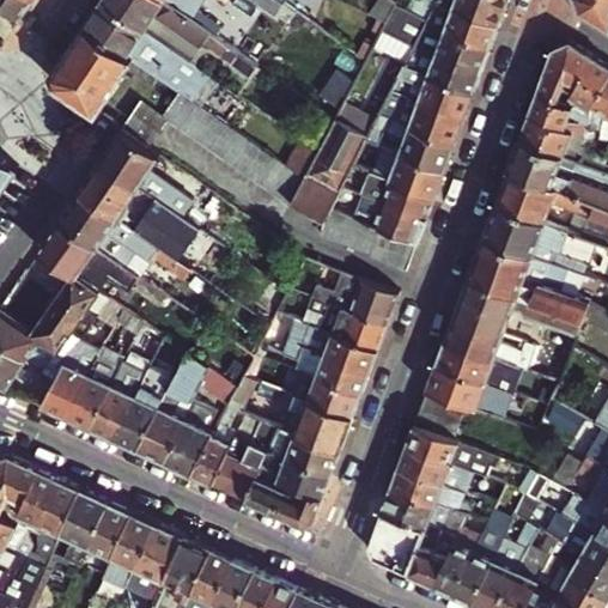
[(0,16),(13,25),(30,0),(0,0),(0,16)]
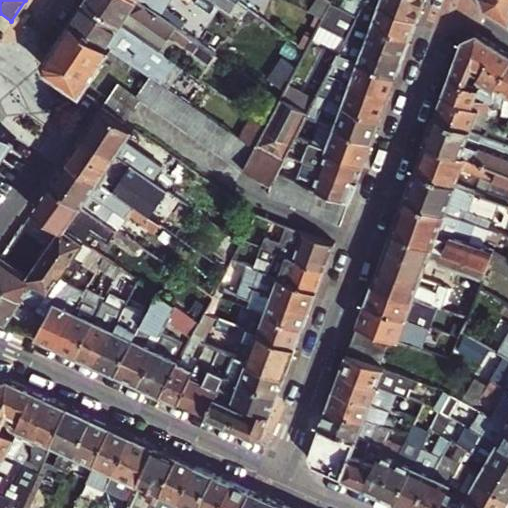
[(167,24),(155,16),(132,0),(85,0),(83,3),(118,28),(126,18),(164,44),(167,41),(205,68),(213,57),(167,24)]
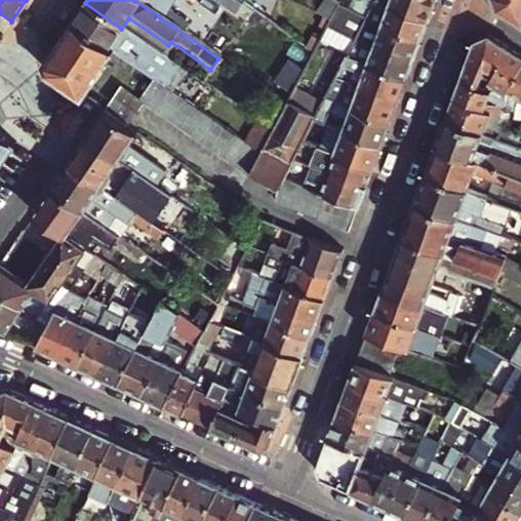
[(135,0),(159,16),(171,25),(189,0),(135,0)]
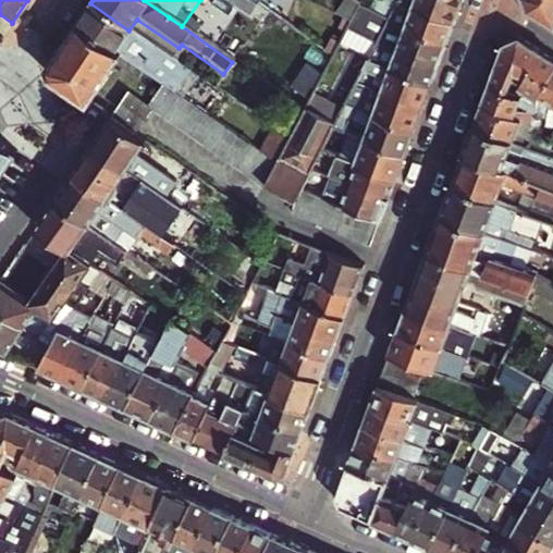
[(344,0),(335,15),(348,21),(357,3),(352,0),(344,0)]
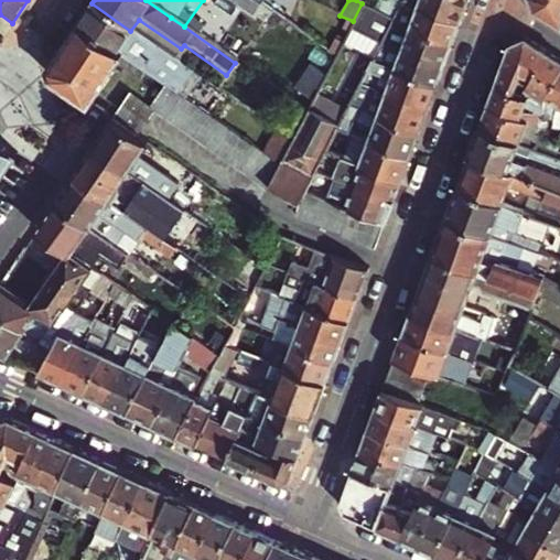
[(402,0),(402,1),(459,22),(466,0),(402,0)]
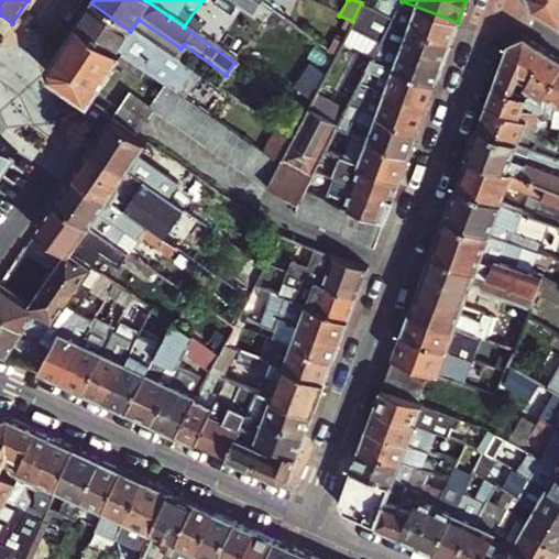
[(558,0),(527,0),(533,12),(558,28),(558,0)]
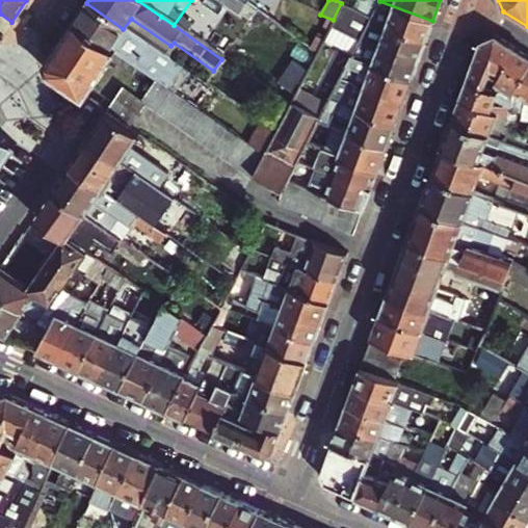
[(425,42),(432,21),(379,1),(370,18),(369,21),(425,42)]
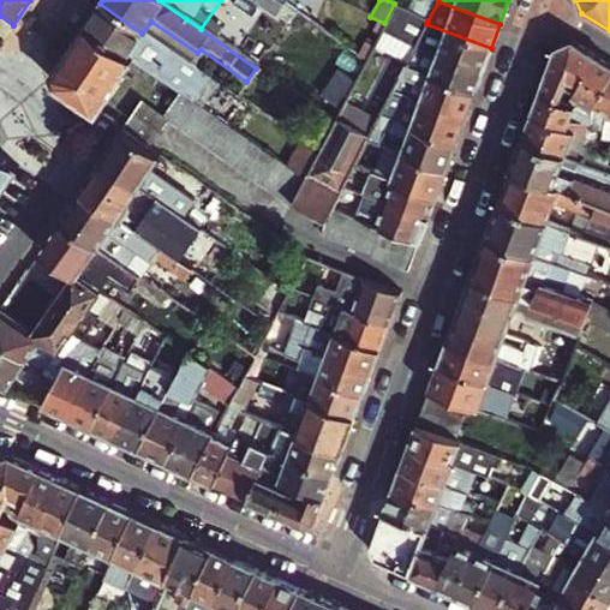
[(177,75),(184,64),(142,34),(100,4),(83,29),(131,63),(178,96),(187,83),(177,75)]
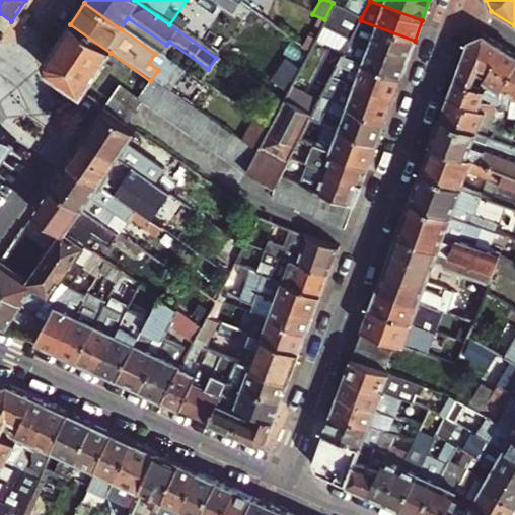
[(329,78),(334,71),(337,66),(342,56),(349,42),(360,20),(361,17),(333,3),(324,19),(320,26),(306,53),(282,100),(310,116),(311,114),(313,109),(318,99),(329,78)]
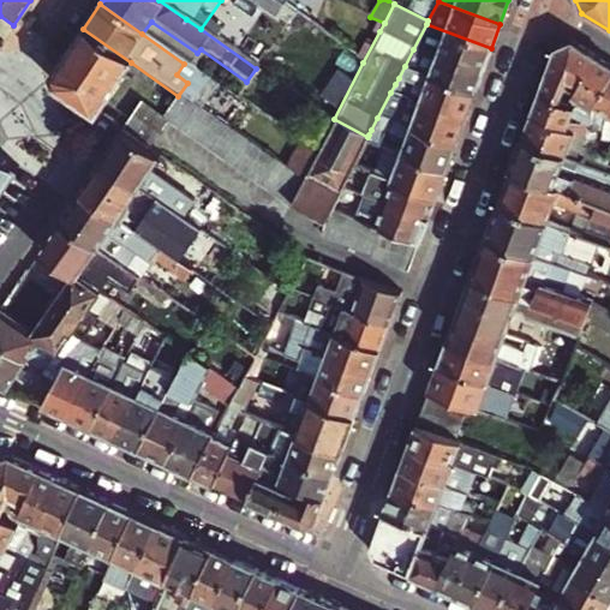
[(482,75),(491,48),(426,24),(413,49),(482,75)]
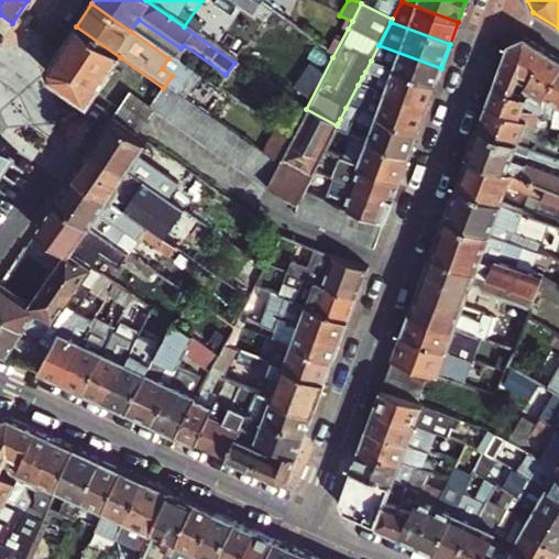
[(48,81),(86,107),(120,57),(76,26),(47,68),(48,81)]
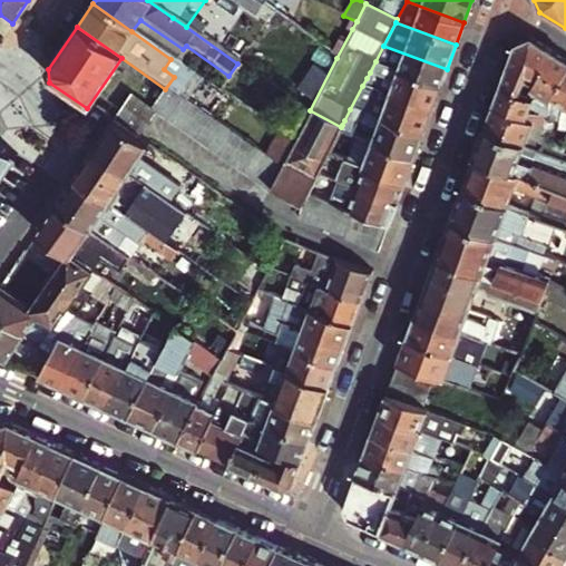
[(498,88),(519,96),(527,75),(537,80),(553,56),(529,41),(514,47),(498,88)]
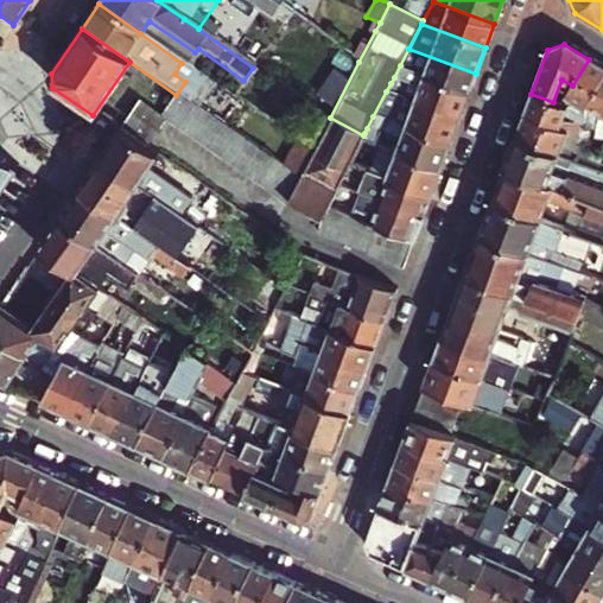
[(469,91),(476,74),(408,49),(400,65),(469,91)]
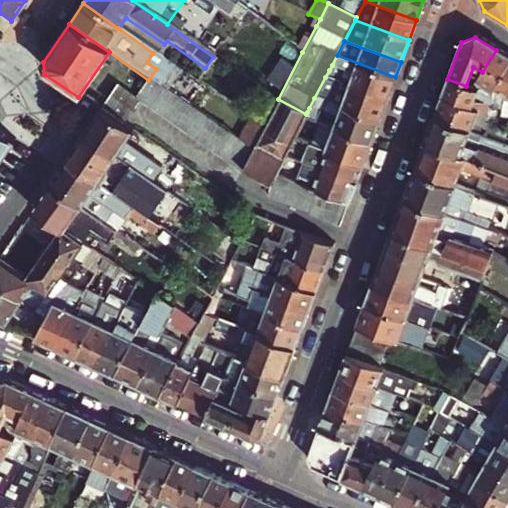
[(487,99),(490,91),(507,62),(507,57),(496,50),(482,72),(477,80),(475,85),(473,88),(478,90),(477,95),(487,99)]
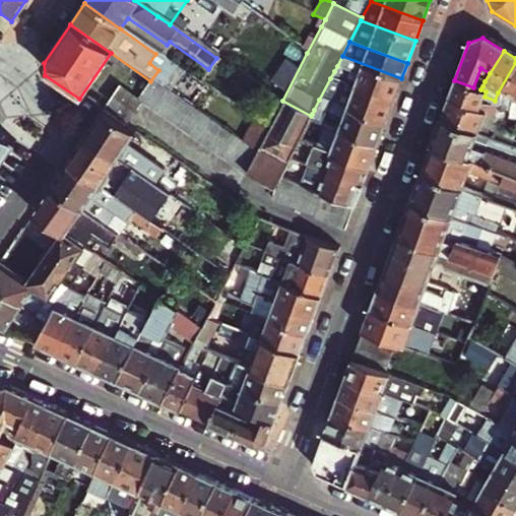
[(393,102),(401,78),(342,56),(337,66),(334,71),(330,78),(337,80),(353,86),(393,102)]
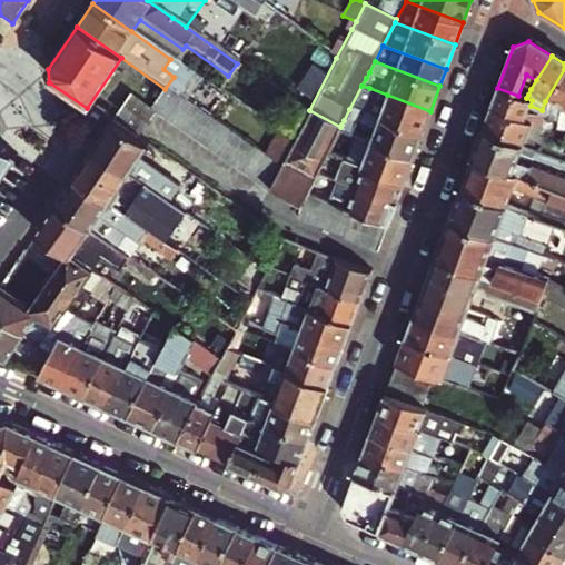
[(557,109),(564,114),(564,69),(545,101),(542,110),(539,116),(538,120),(551,124),(557,109)]
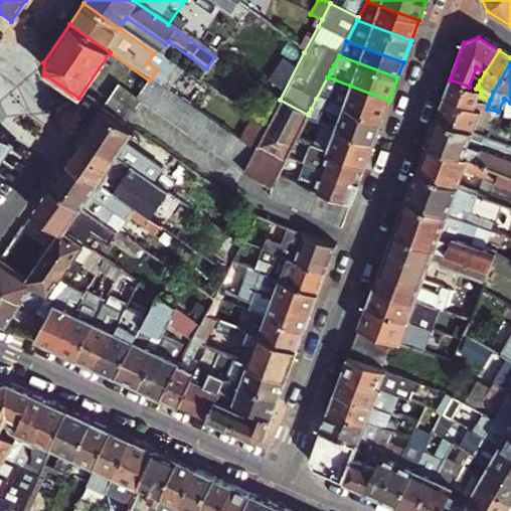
[(381,123),(389,101),(350,86),(334,79),(327,77),(316,99),(381,123)]
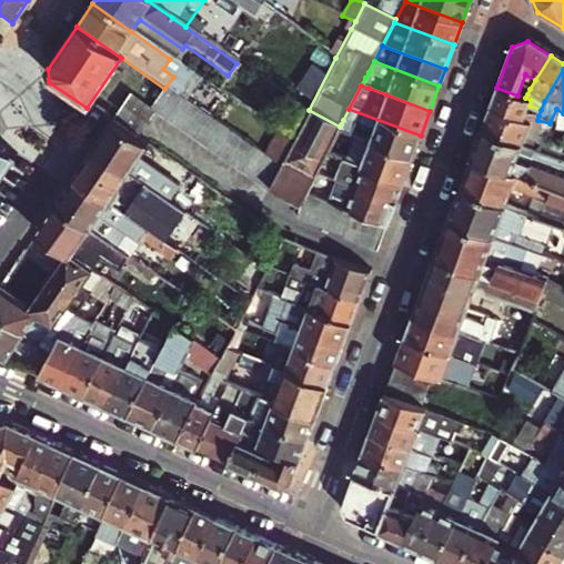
[(539,116),(522,109),(524,103),(530,106),(531,100),(525,98),(521,97),(517,96),(496,88),(489,110),(523,122),(529,123),(535,127),(537,120),(539,116)]
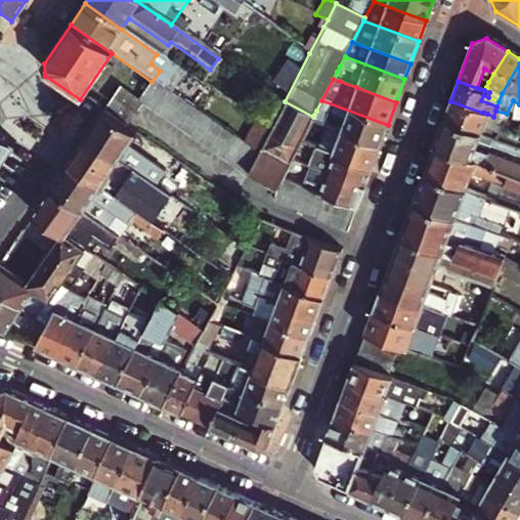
[(222,162),(236,141),(152,82),(136,103),(138,104),(222,162)]
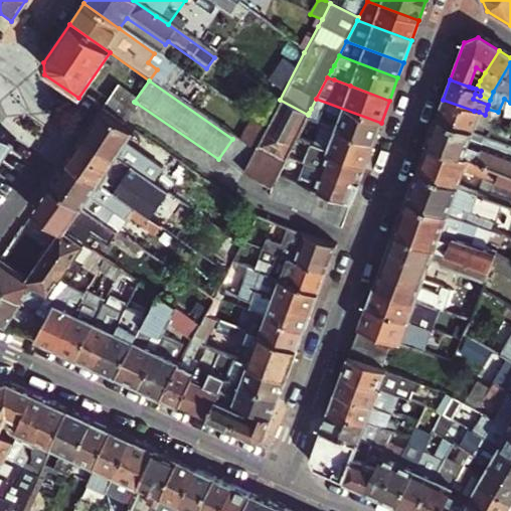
[(100,113),(120,126),(136,103),(134,102),(113,87),(97,111),(100,113)]
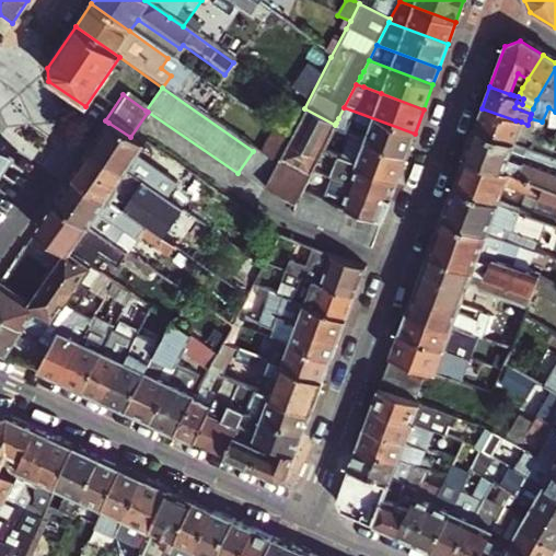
[(406,157),(415,134),(344,107),(338,118),(336,123),(335,125),(332,129),(340,132),(343,126),(345,122),(368,130),(363,141),(406,157)]
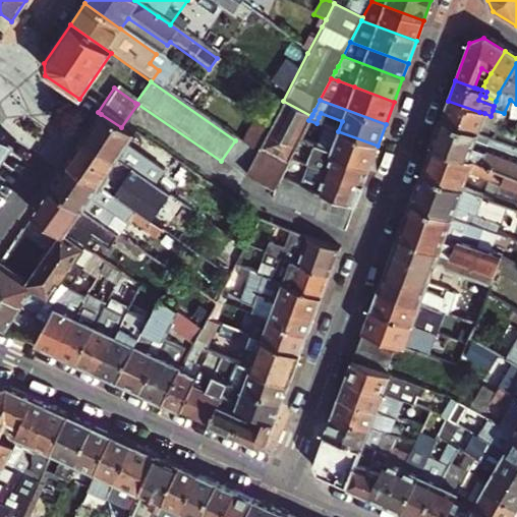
[(284,168),(287,162),(297,142),(308,120),(311,116),(283,101),(281,104),(267,132),(254,155),(235,140),(221,161),(241,175),(244,175),(272,190),(278,180),(284,168)]
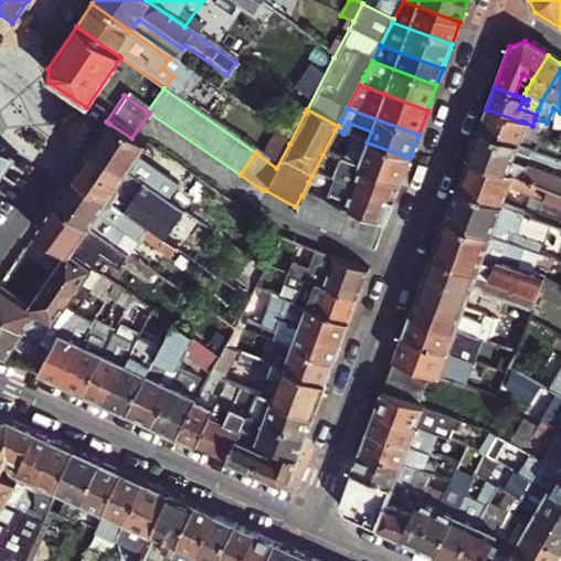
[(522,137),(515,135),(520,122),(486,109),(478,131),(524,148),(528,137),(529,133),(532,126),(526,123),(522,130),(525,130),(522,137)]
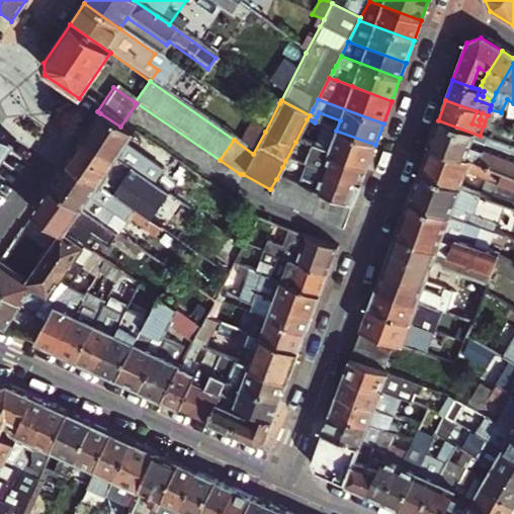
[(159,174),(123,149),(133,136),(120,126),(100,113),(83,139),(151,185),(159,174)]
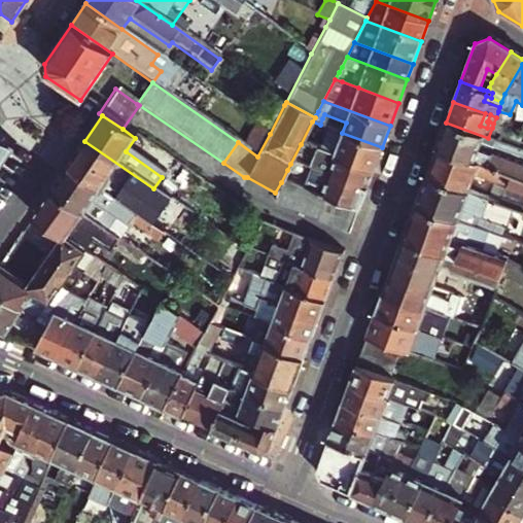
[(493,124),(500,126),(502,119),(496,117),(493,124)]
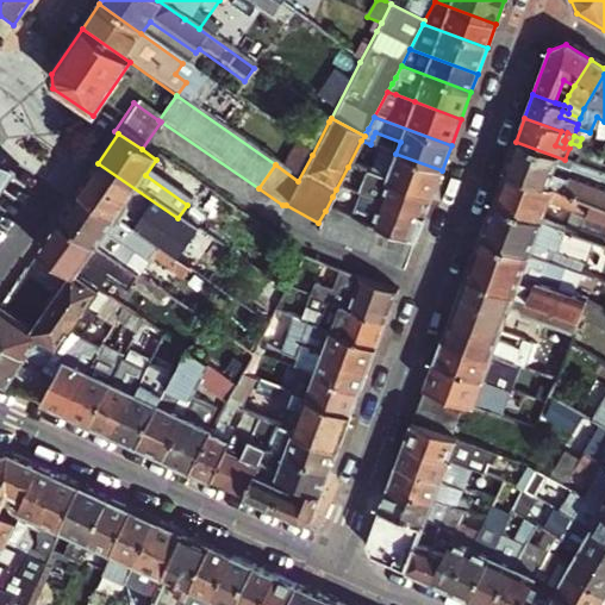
[(604,248),(604,174),(586,167),(565,160),(516,142),(504,172),(591,203),(585,219),(604,226),(604,245),(604,248)]
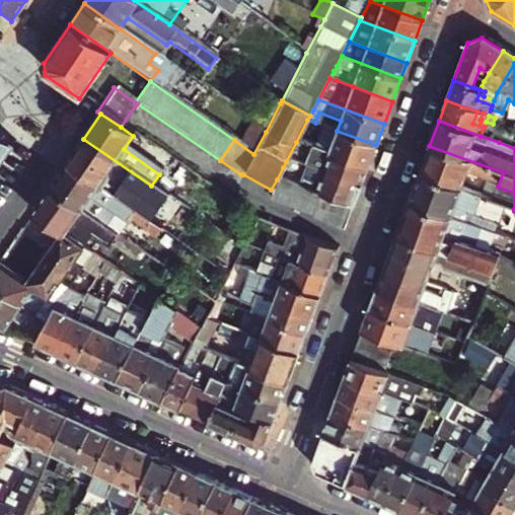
[(321,126),(312,148),(314,149),(367,168),(376,145),(337,131),(323,126),(321,126)]
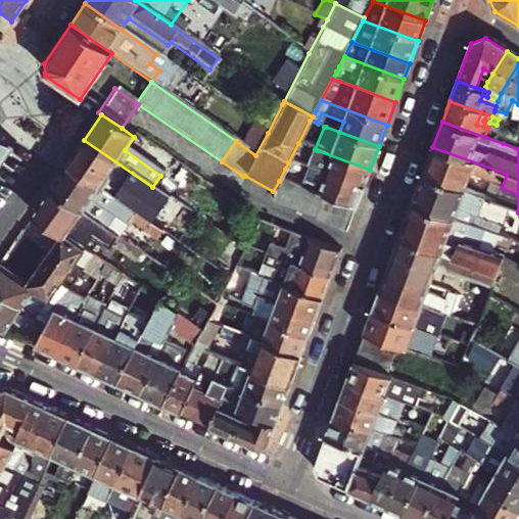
[(484,137),(503,143),(507,134),(507,133),(488,127),(484,137)]
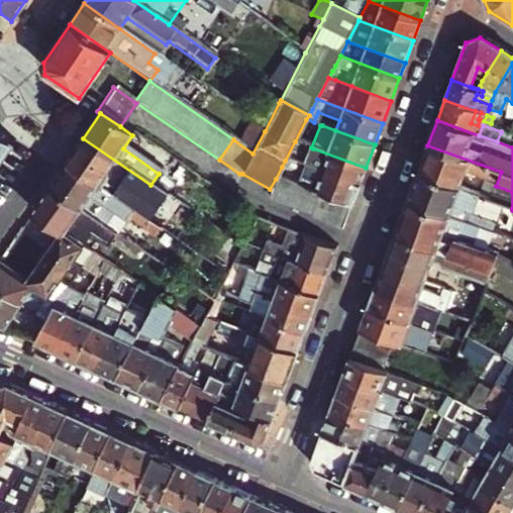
[(512,147),(512,136),(501,132),(497,141),(512,147)]
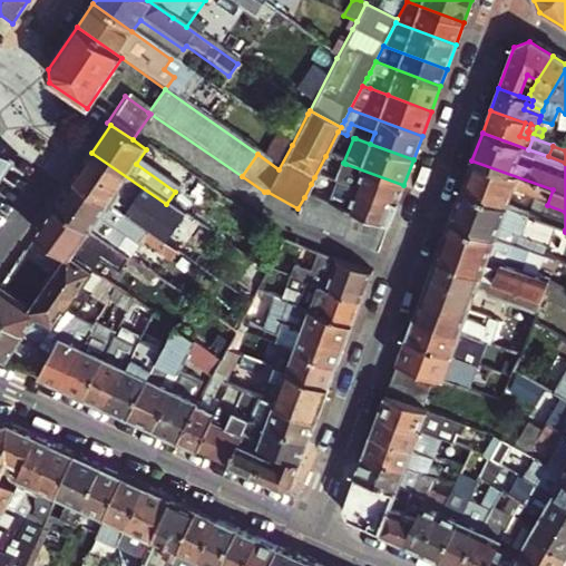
[(0,178),(15,158),(0,148),(0,178)]
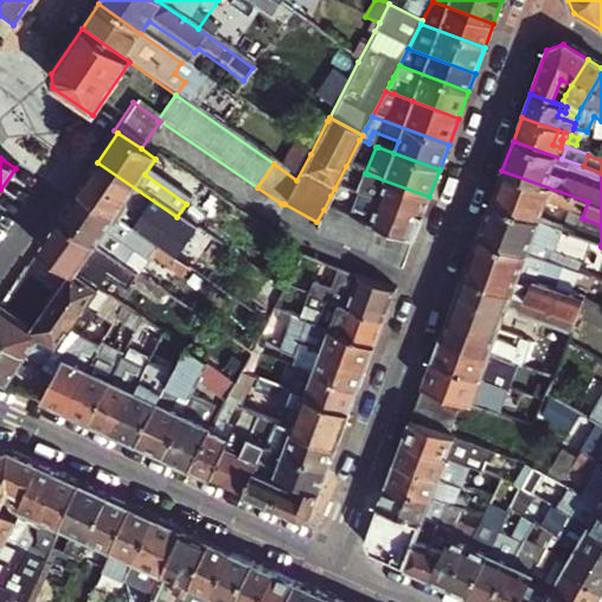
[(175,219),(177,217),(97,162),(76,192),(115,218),(127,202),(181,238),(189,228),(175,219)]
